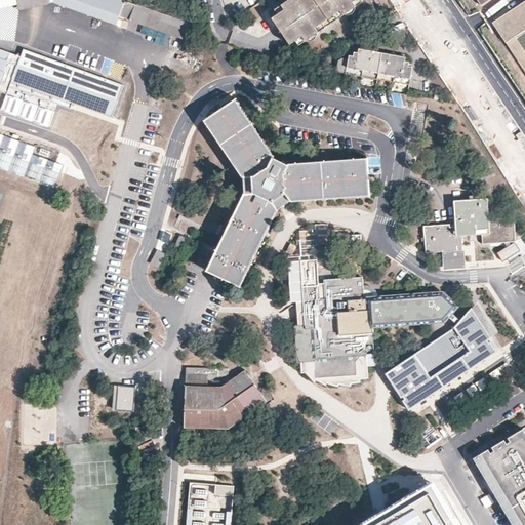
[(0,0),(0,6),(16,3),(17,9),(47,4),(51,1),(116,24),(119,15),(191,41),(197,24),(134,2),(127,0),(0,0)]
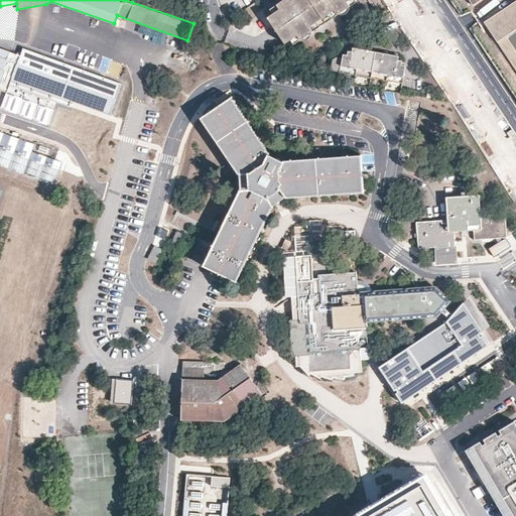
[(321,17),(309,0),(278,0),(274,3),(277,7),(265,15),(276,30),(284,42),(295,34),(298,38),(311,29),(308,25),(321,17)]
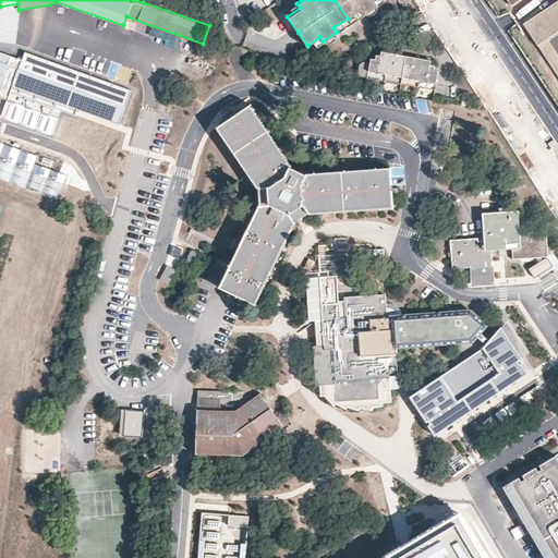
[(335,0),(348,19),(361,10),(364,13),(378,4),(375,0),(335,0)]
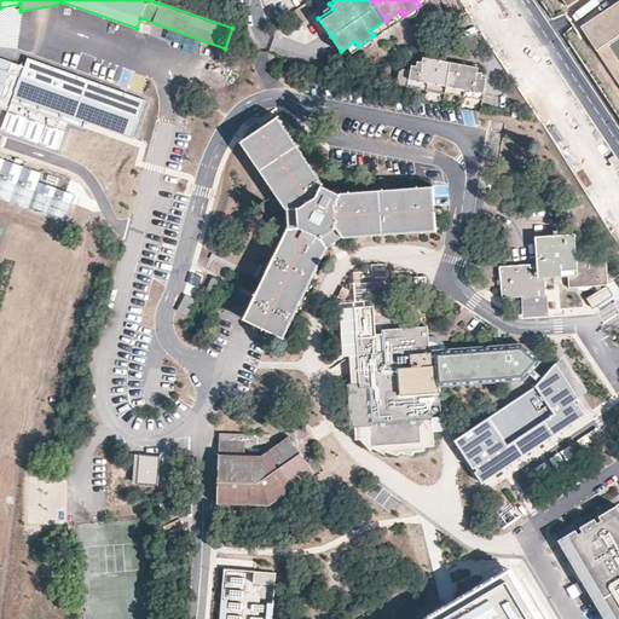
[(618,0),(617,0),(580,24),(618,82),(618,0)]
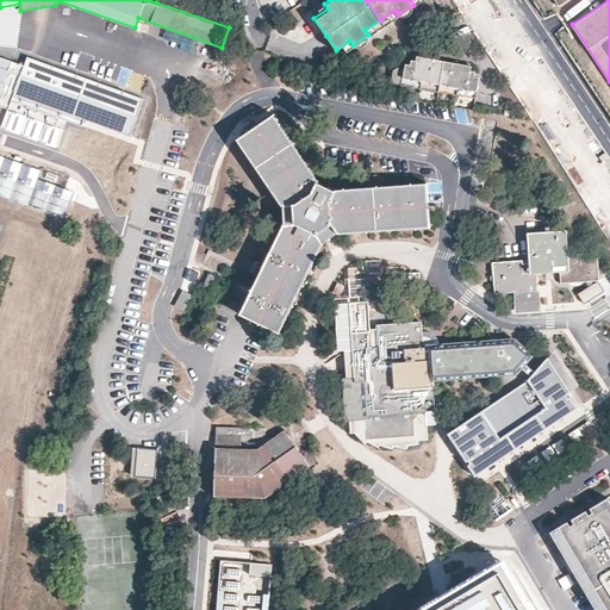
[(151,94),(26,49),(22,62),(0,53),(0,113),(4,104),(16,109),(10,126),(56,144),(66,119),(85,125),(87,119),(136,137),(151,94)]
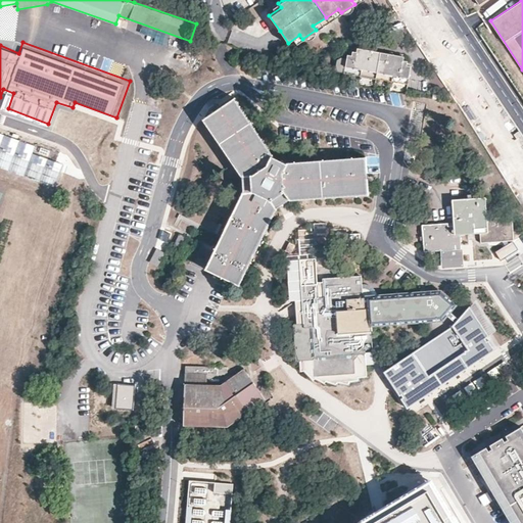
[(408,83),(411,65),(407,64),(408,60),(403,59),(405,55),(359,47),(358,51),(354,50),(353,54),(349,53),(345,70),(408,83)]
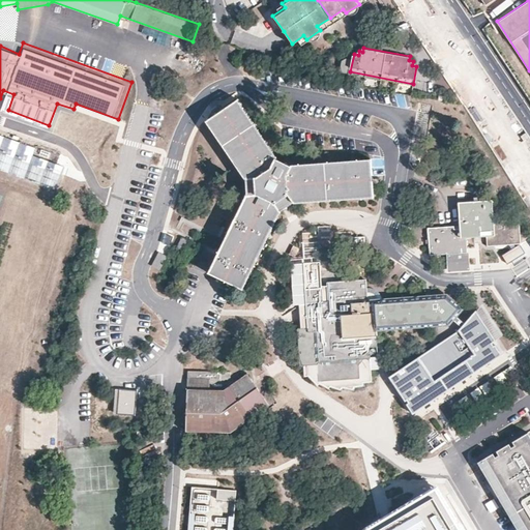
[(342,60),(342,74),(350,74),(349,60),(342,60)]
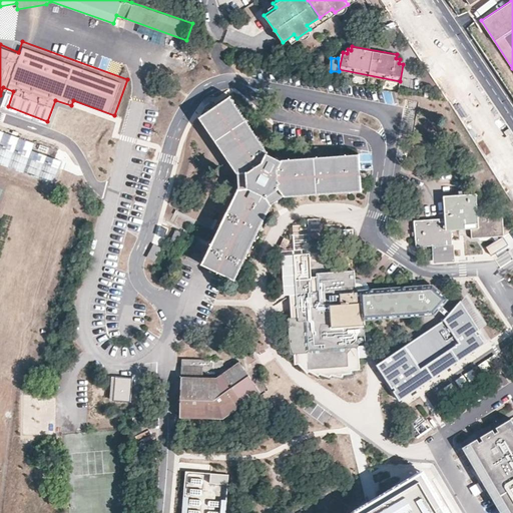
[(362,189),(362,171),(361,152),(318,155),(283,157),(282,160),(268,152),(269,151),(231,94),(200,114),(200,115),(200,116),(237,172),(239,172),(239,187),(236,187),(200,263),(227,276),(235,279),(255,236),(273,202),(272,200),(284,192),(285,194),(362,189)]
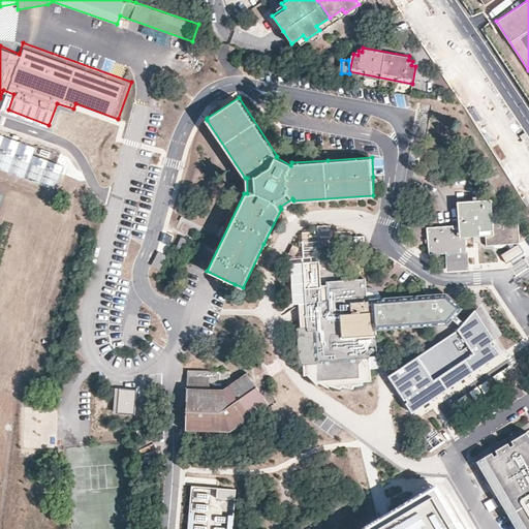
[(427,115),(430,105),(418,102),(416,111),(427,115)]
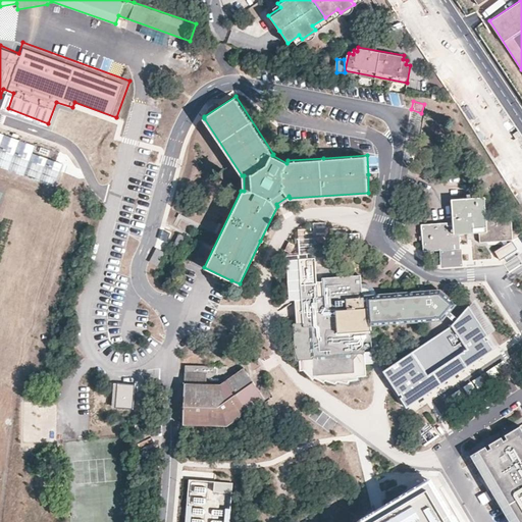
[(74,160),(45,149),(47,143),(3,127),(0,134),(0,157),(8,161),(67,180),(74,160)]
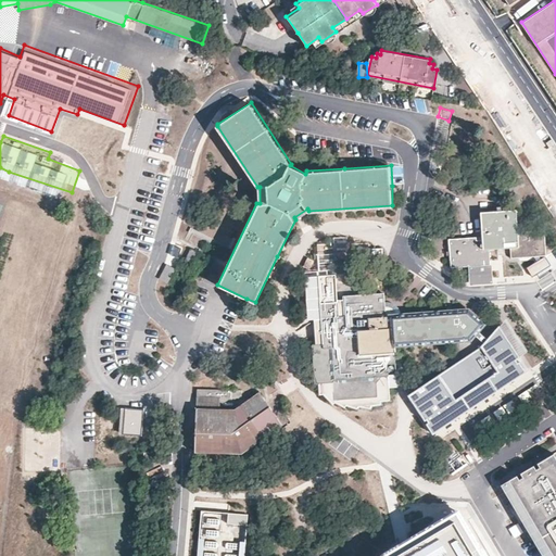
[(516,209),(480,211),(481,239),(474,240),(474,237),(449,238),(451,266),(470,264),(471,282),(491,280),(489,248),(506,247),(506,255),(540,253),(538,230),(517,231),(516,209)]
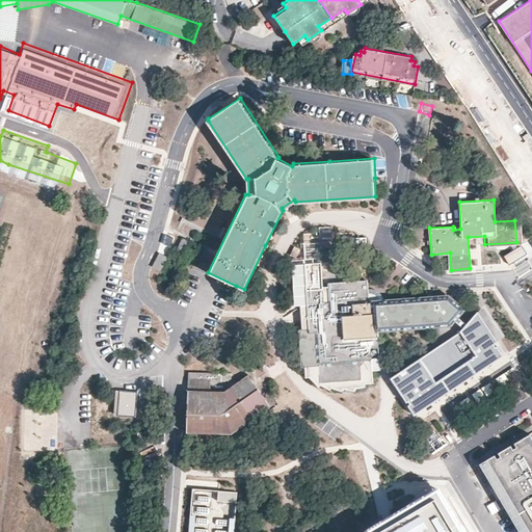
[(464,308),(449,295),(383,299),(379,289),(370,286),(369,264),(335,267),(331,224),(318,224),(317,230),(303,229),(307,258),(294,258),(296,303),(301,303),(303,328),(300,328),(301,360),(308,365),(308,374),(320,383),(322,382),(330,387),(334,384),(342,389),(346,386),(355,388),(357,384),(364,386),(365,381),(374,380),(375,370),(381,370),(381,354),(379,327),(452,321),(454,319),(457,316),(464,308)]
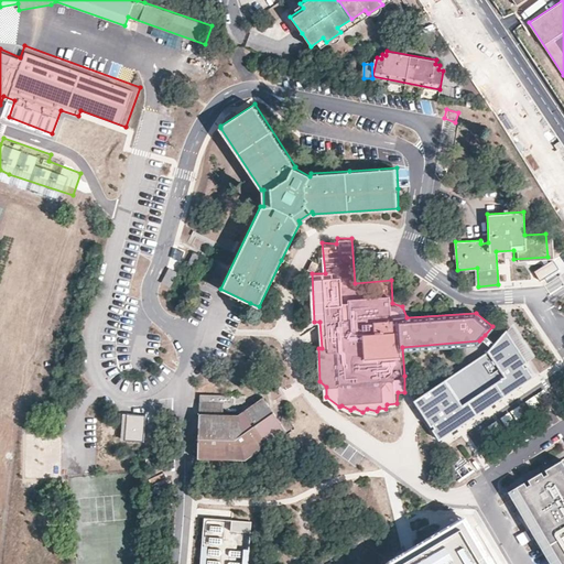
[(199,257),(192,252),(186,266),(194,269),(199,257)]
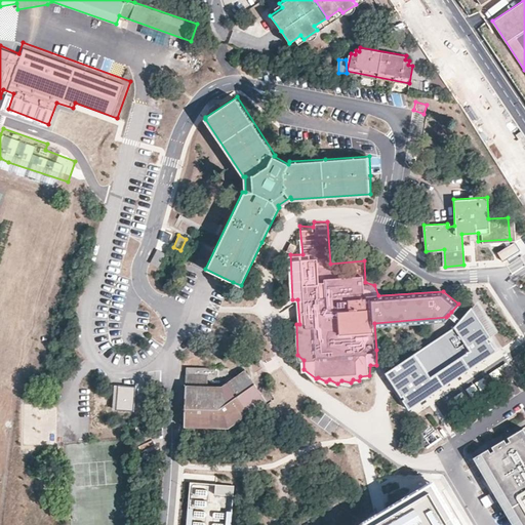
[(164,253),(156,249),(149,263),(157,267),(164,253)]
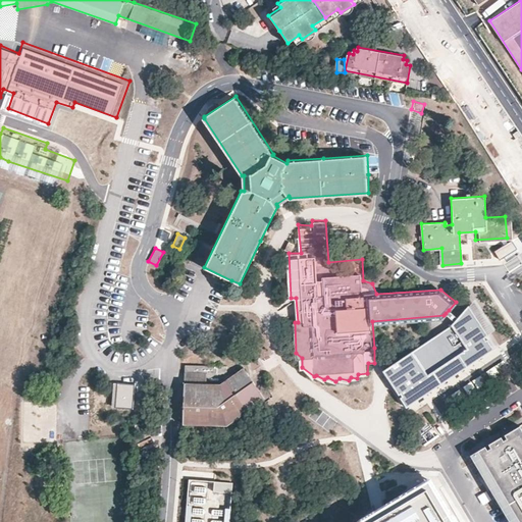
[(487,334),(469,306),(458,318),(449,310),(446,313),(455,322),(453,324),(448,328),(383,371),(400,397),(403,394),(404,397),(401,399),(407,407),(493,349),(487,340),(486,341),(484,337),(487,334)]
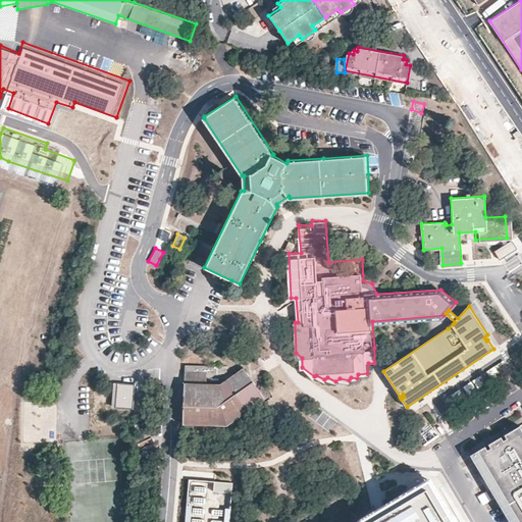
[(225,366),(184,364),(184,371),(225,373),(225,366)]
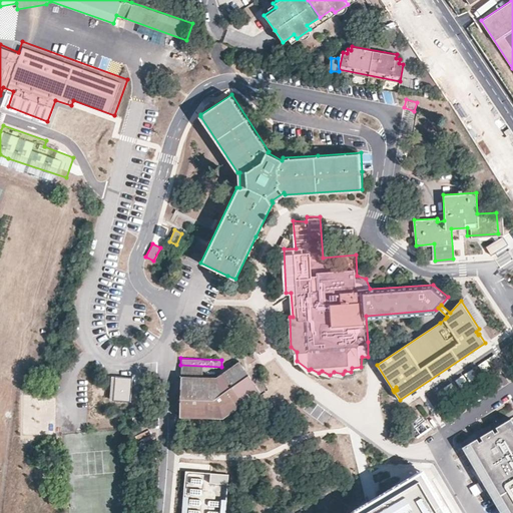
[(215,377),(180,376),(179,416),(222,418),(260,392),(238,361),(215,377)]
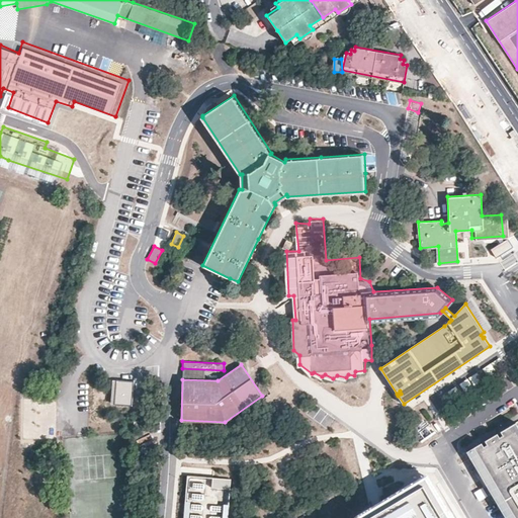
[(134,381),(112,379),(111,404),(132,405),(134,381)]
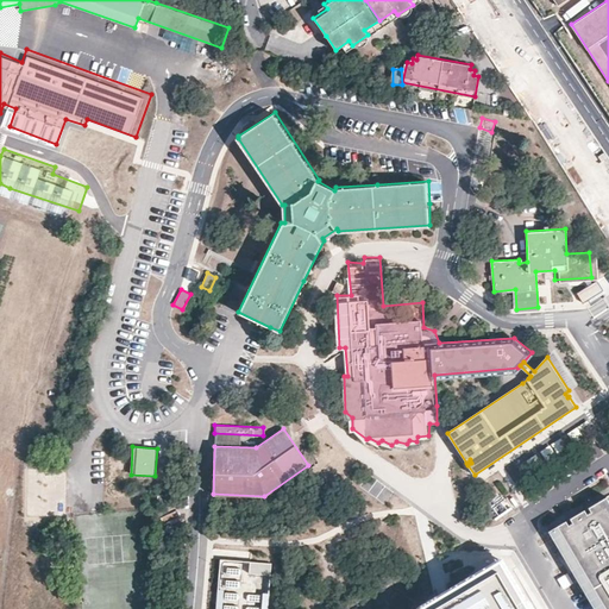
[(496,521),(516,510),(510,498),(490,510),(496,521)]
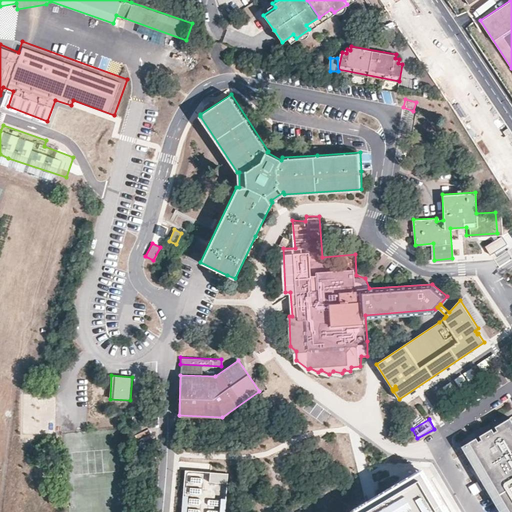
[(511,511),(511,423),(509,419),(495,428),(497,431),(494,433),(491,430),(479,437),(481,440),(478,442),(476,439),(461,447),(499,511),(511,511)]
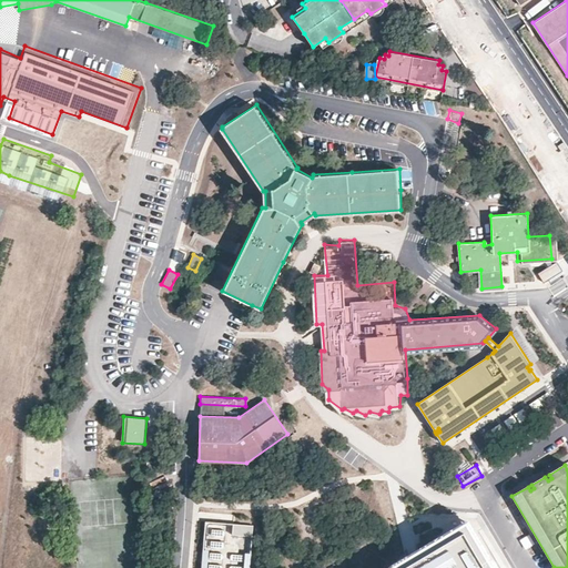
[(249,567),(252,525),(206,520),(202,567),(249,567)]
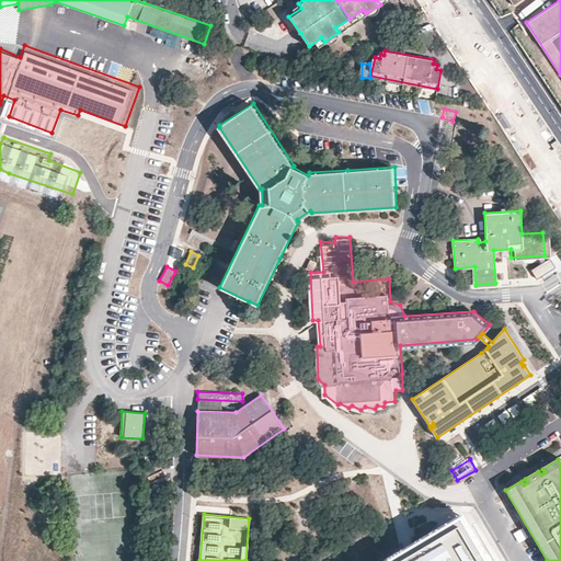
[(499,560),(476,517),(412,560),(499,560)]
